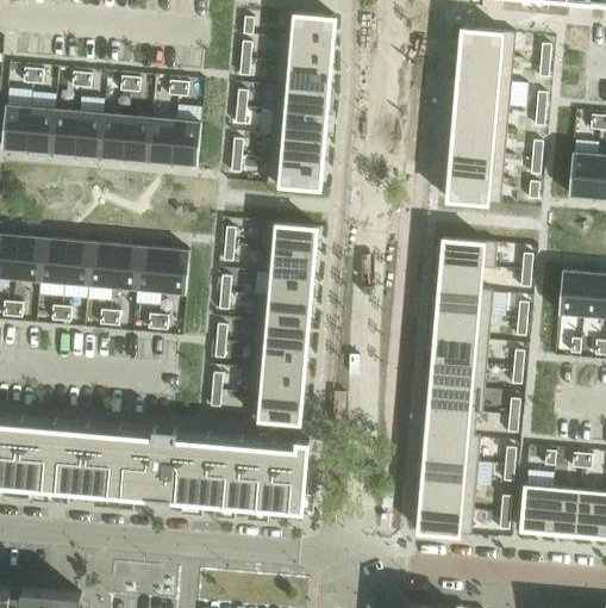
[(277,37),(277,38),(331,43),(333,18),(286,14),(283,38),(277,37)]
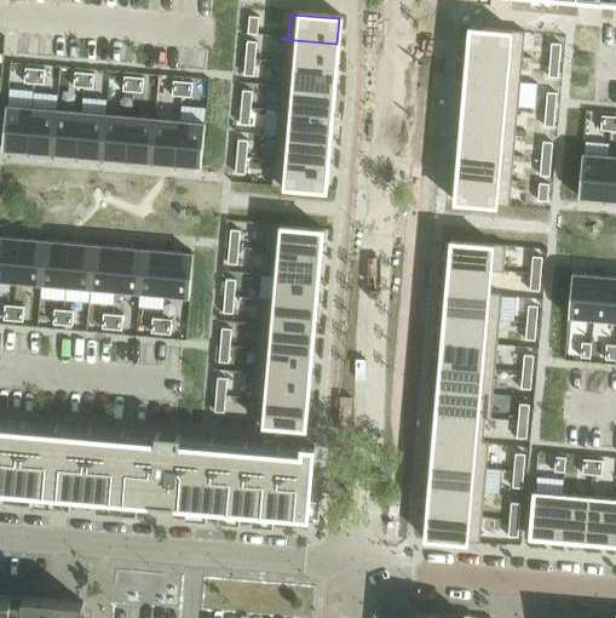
[(247,18),(245,36),(255,36),(257,19),(247,18)]
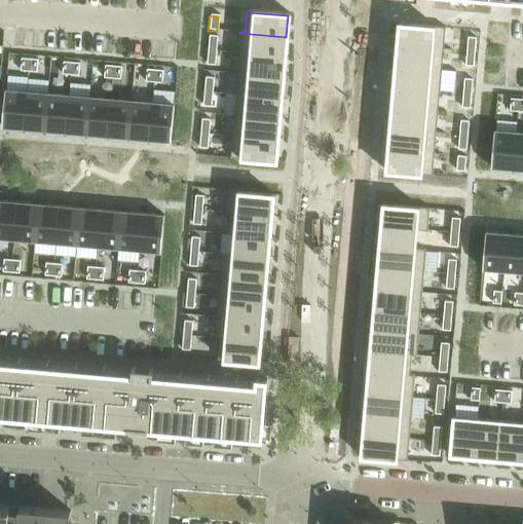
[(397,26),(395,46),(432,50),(434,29),(397,26)]
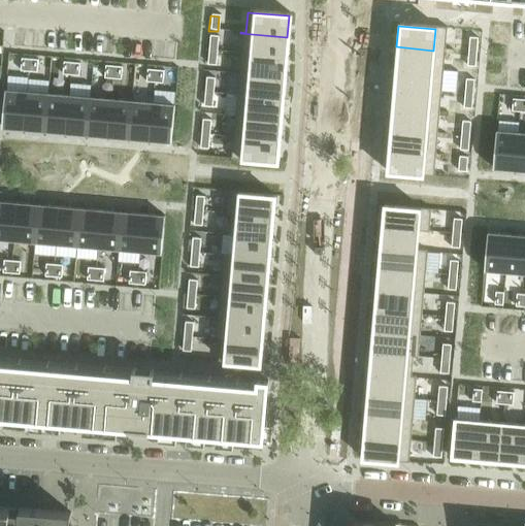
[(240,33),(238,54),(286,58),(287,37),(240,33)]
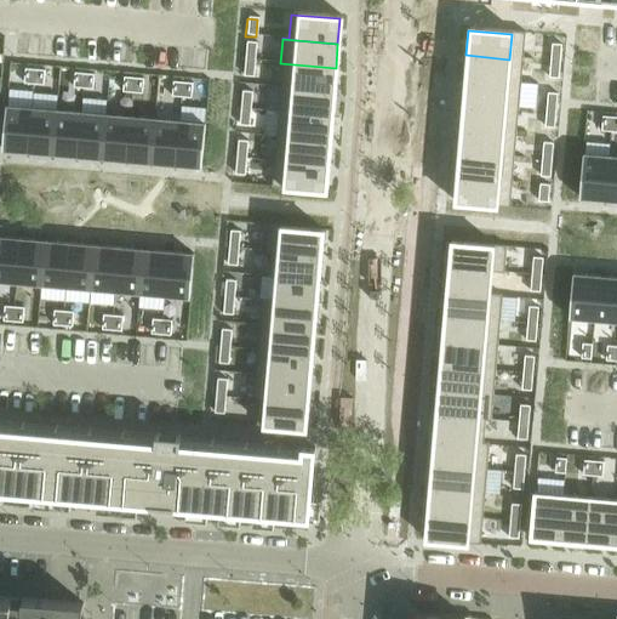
[(245,44),(244,61),(253,62),(255,45),(245,44)]
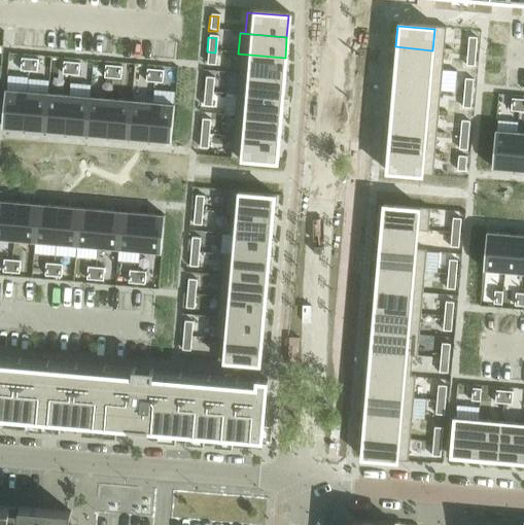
[(466,40),(465,53),(474,54),(475,41),(466,40)]
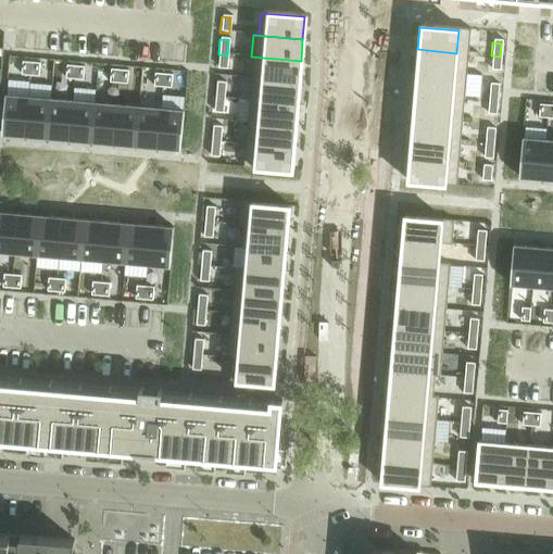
[(417,49),(415,72),(454,75),(456,53),(417,49)]
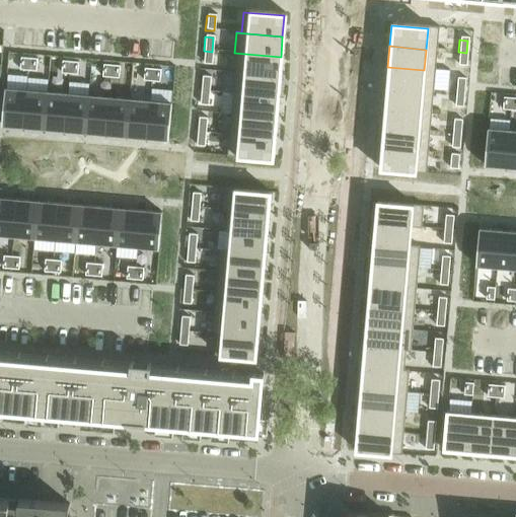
[(204,51),(202,65),(211,66),(212,52),(204,51)]
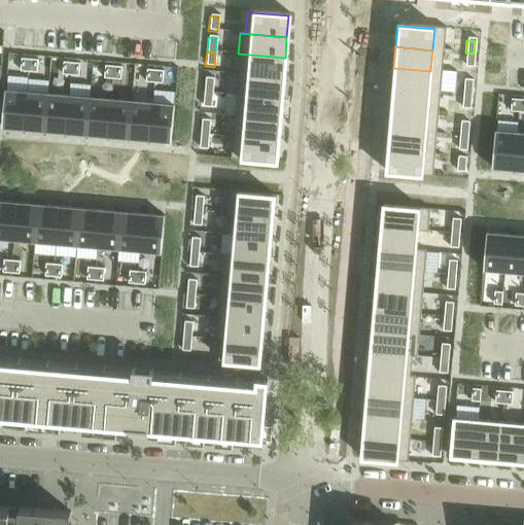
[(465,53),(464,66),(473,66),(474,54),(465,53)]
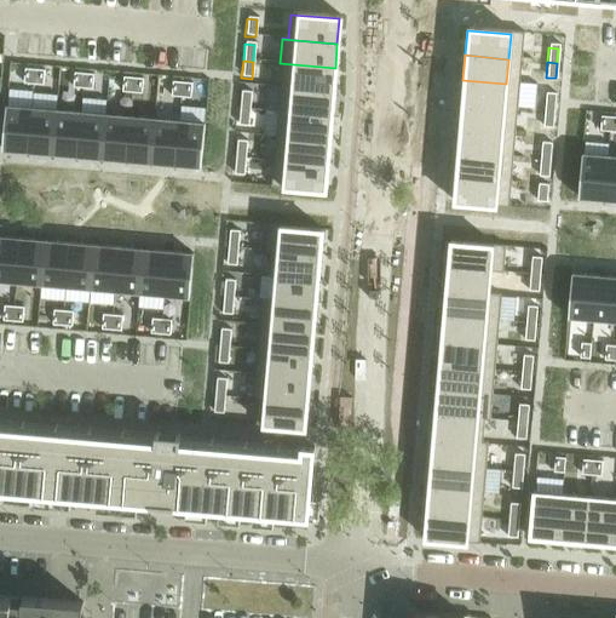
[(280,63),(278,89),(333,93),(335,68),(280,63)]
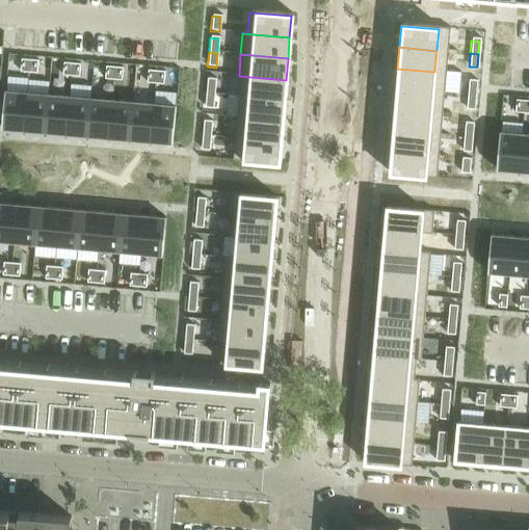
[(20,60),(19,73),(27,74),(28,61),(20,60)]
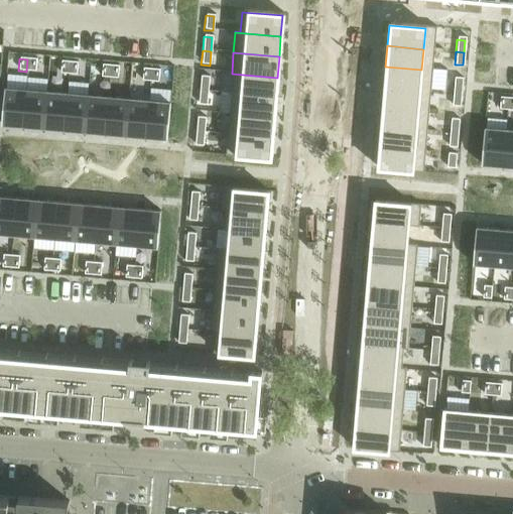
[(27,59),(26,72),(34,73),(35,59),(27,59)]
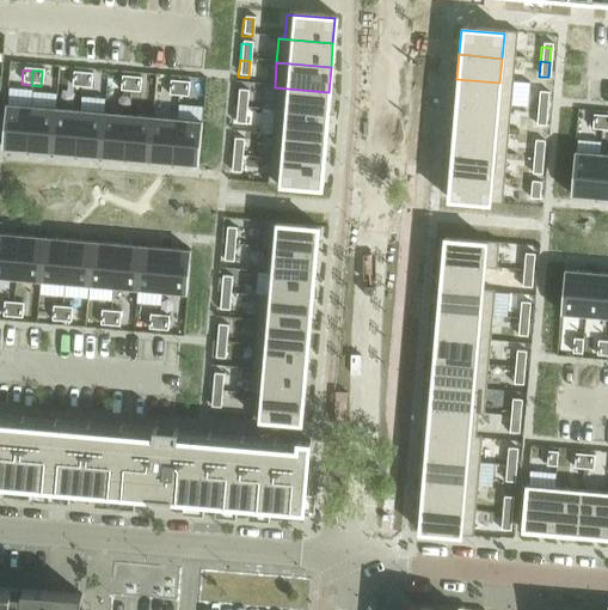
[(72,74),(71,89),(80,89),(81,74),(72,74)]
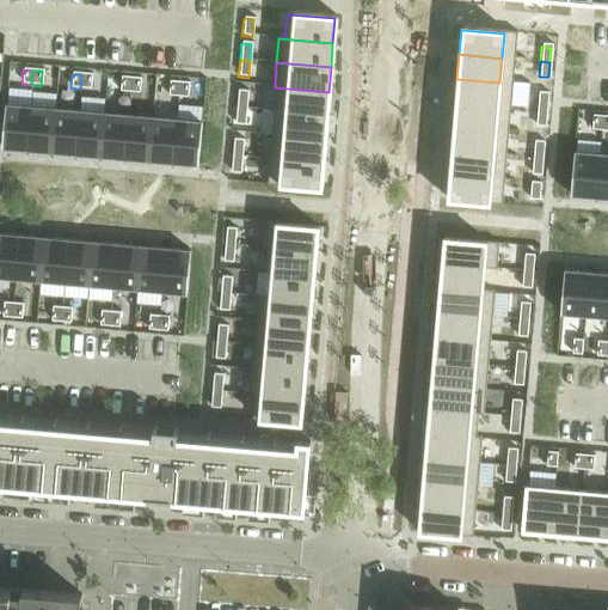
[(81,74),(80,89),(88,90),(91,75),(81,74)]
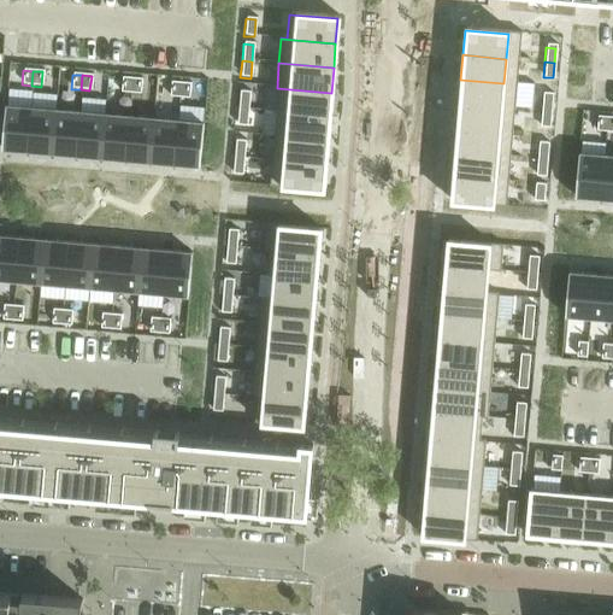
[(121,78),(119,93),(129,94),(130,80),(121,78)]
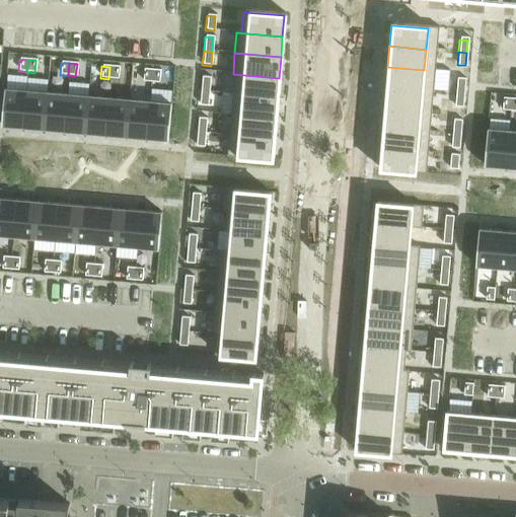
[(109,67),(108,79),(117,80),(118,68),(109,67)]
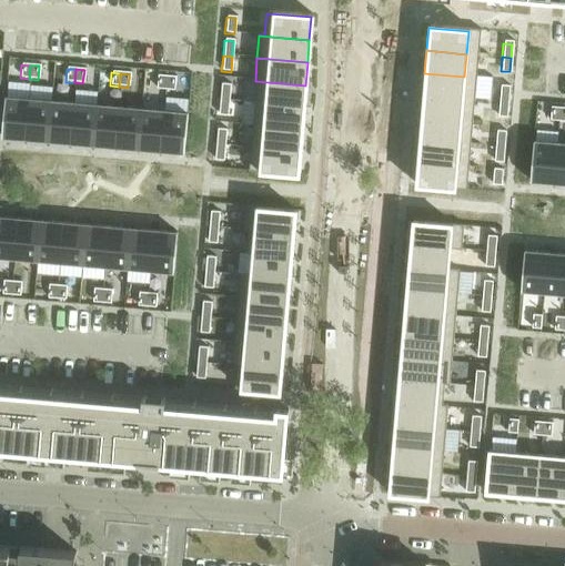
[(424,73),(423,95),(462,99),(464,77),(424,73)]
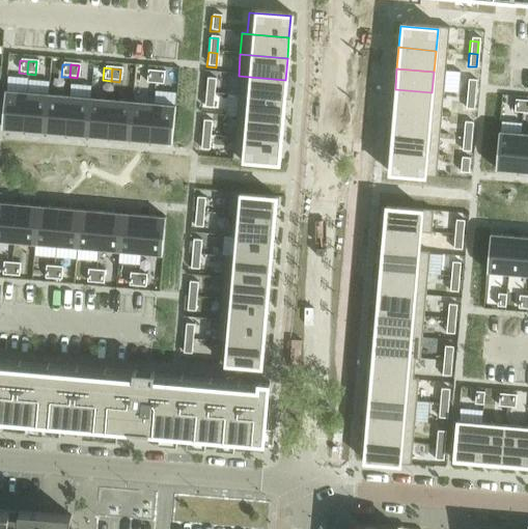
[(146,72),(145,84),(154,85),(155,72),(146,72)]
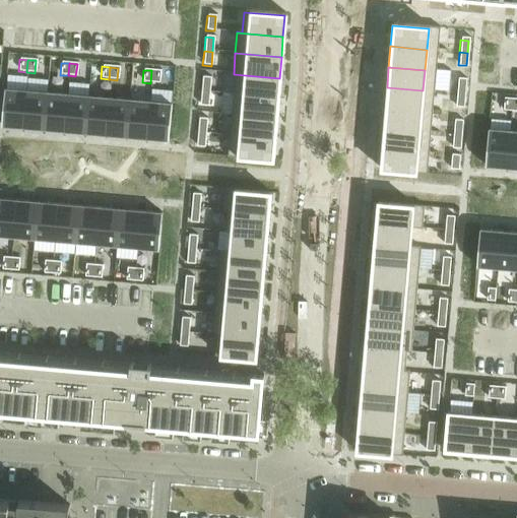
[(151,70),(150,83),(158,83),(159,71),(151,70)]
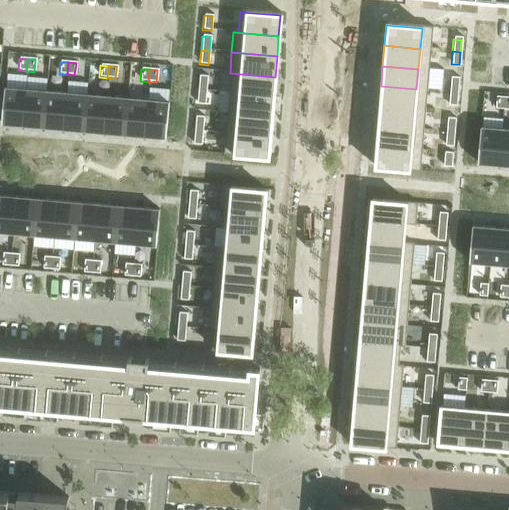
[(230,73),(228,93),(273,97),(275,77),(230,73)]
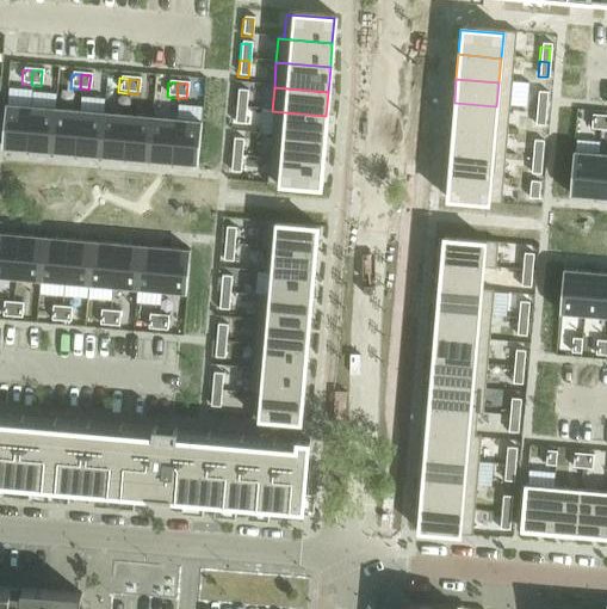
[(236,91),(235,108),(245,109),(247,92),(236,91)]
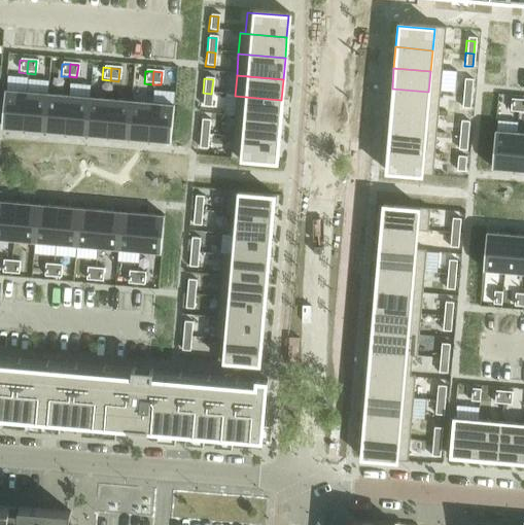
[(463,82),(461,95),(469,96),(472,83),(463,82)]
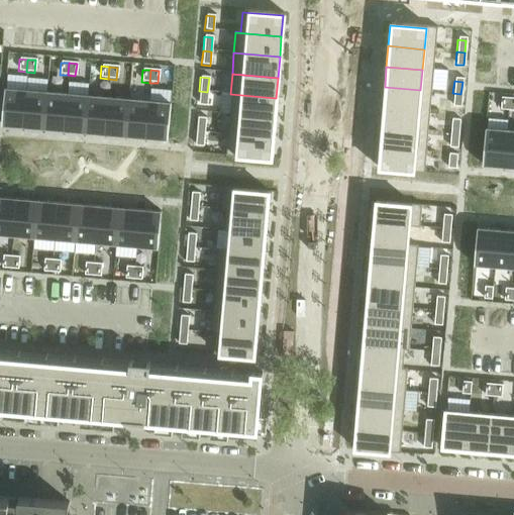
[(385,87),(383,107),(418,111),(420,90),(385,87)]
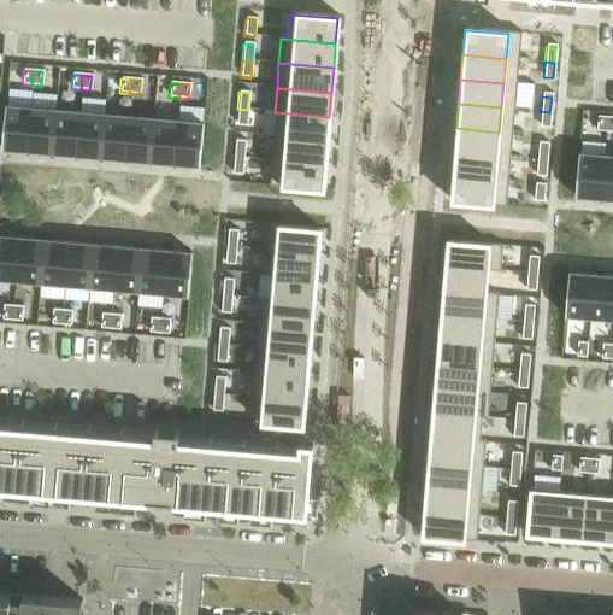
[(4,107),(0,151),(25,153),(29,110),(4,107)]
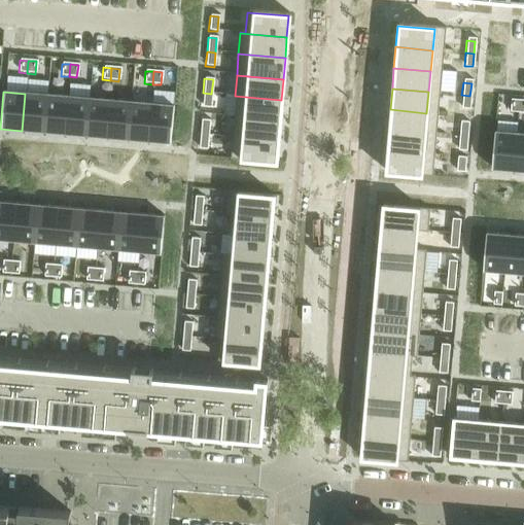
[(203,93),(202,108),(210,108),(211,94),(203,93)]
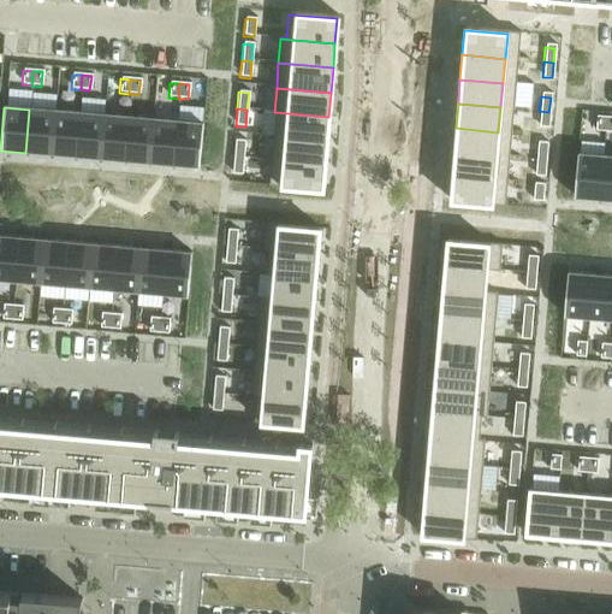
[(29,110),(25,153),(49,154),(53,112),(29,110)]
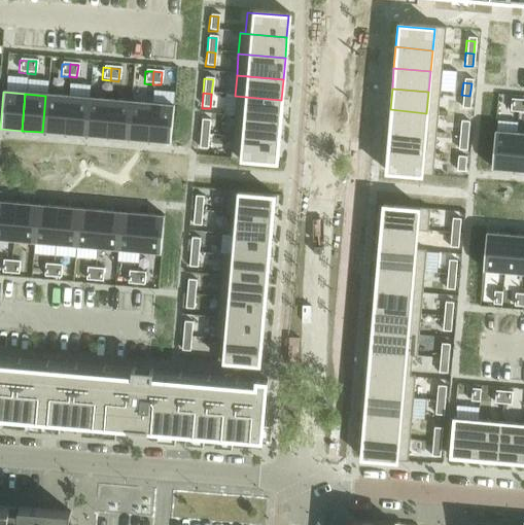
[(461,95),(460,107),(468,108),(469,96),(461,95)]
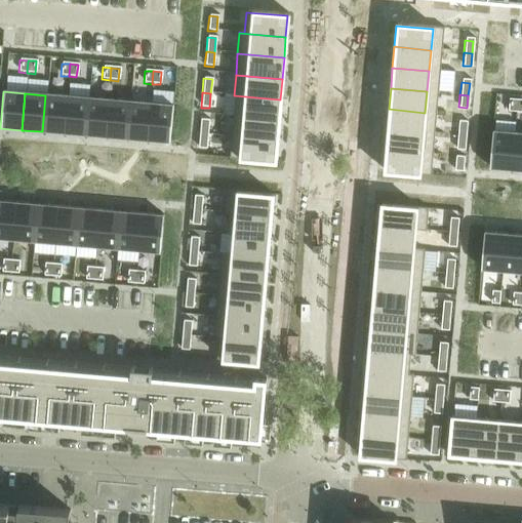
[(45,95),(42,131),(64,133),(67,97),(45,95)]
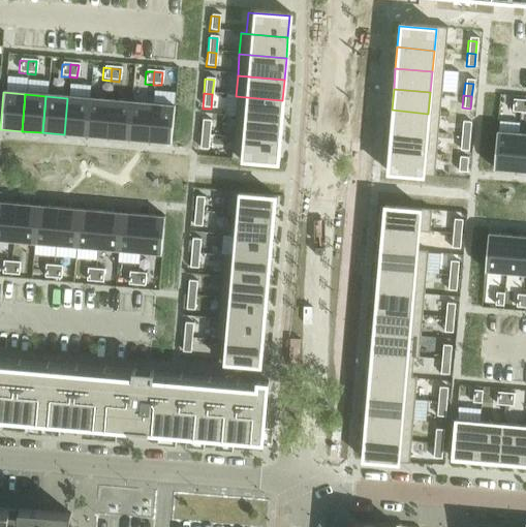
[(236,96),(234,118),(280,121),(282,100),(236,96)]
